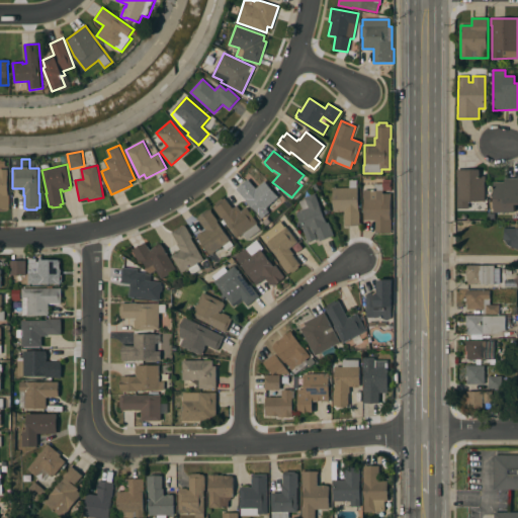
[(0,169),(7,169),(8,194),(9,194),(9,209),(2,209),(2,208),(0,208),(0,169)]
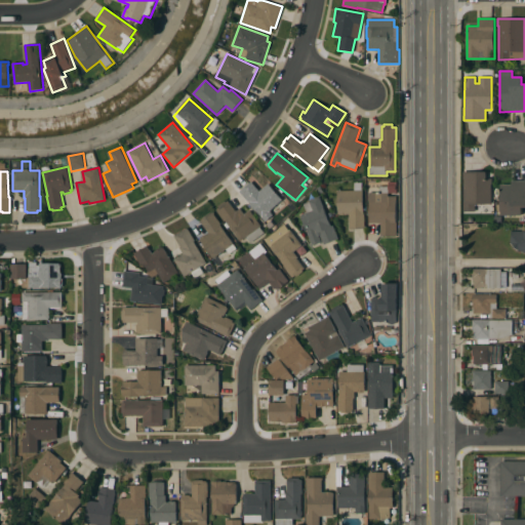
[(463,171),(486,171),(486,178),(492,178),(492,184),(491,184),(491,204),(475,204),(475,211),(463,211),(463,171)]
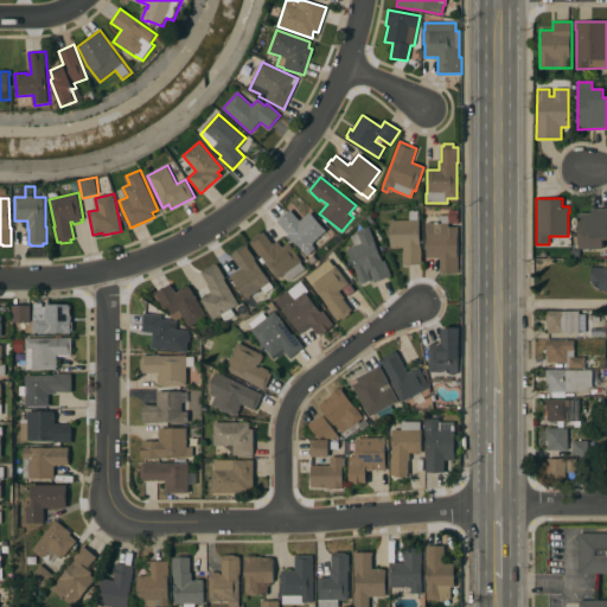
[(579,213),(590,213),(590,209),(606,209),(606,240),(604,240),(604,249),(579,249),(579,213)]
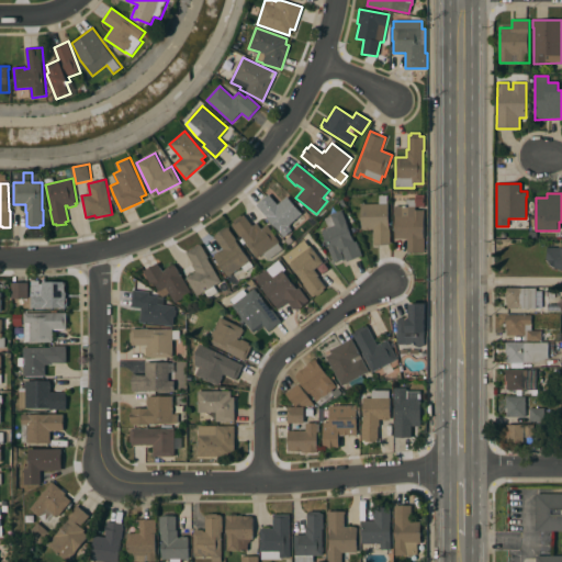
[(278,204),(287,197),(302,214),(288,226),(292,231),(284,237),(257,205),(269,194),(278,204)]
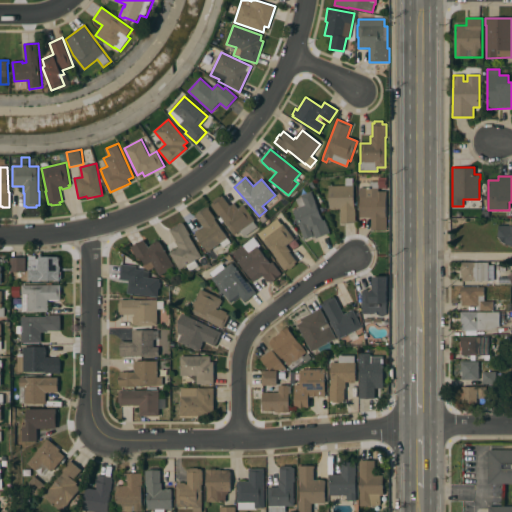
[(345,185),(345,179),(352,178),(353,185),(354,209),(355,209),(356,222),(341,223),(340,208),(329,209),(328,186),(345,185)]
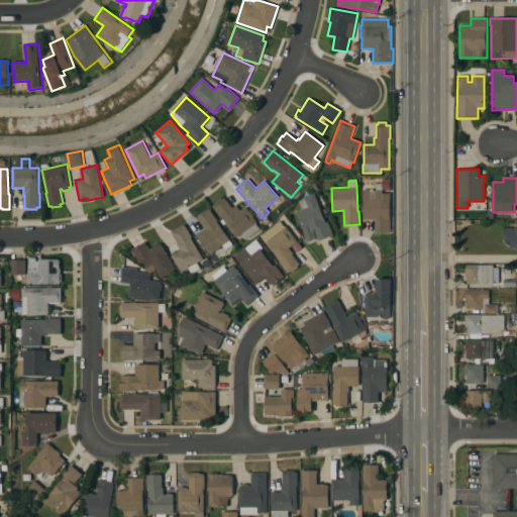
[(374,190),(374,184),(383,184),(382,193),(390,193),(390,232),(375,232),(375,219),(363,219),(364,190),(374,190)]
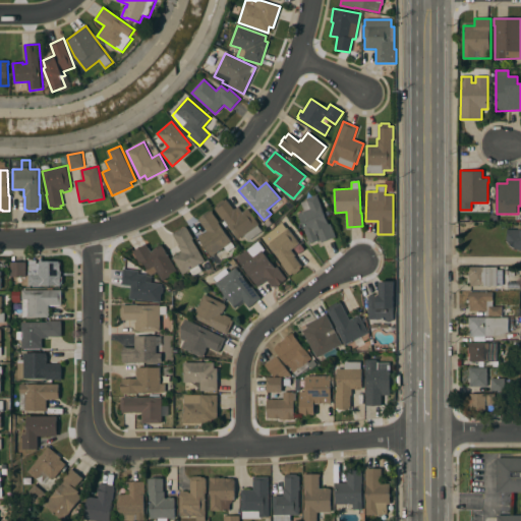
[(316,194),(328,224),(330,224),(335,236),(321,242),(317,234),(315,234),(319,239),(310,243),(298,214),(304,211),(301,203),(306,200),(306,199),(316,194)]
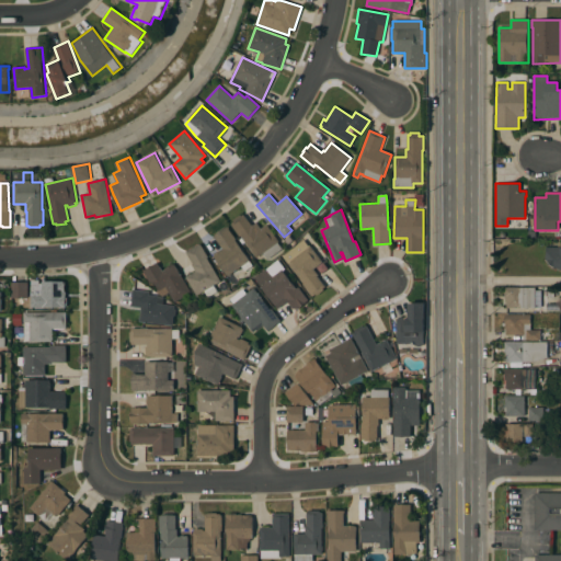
[(252,226),(256,222),(261,229),(266,225),(279,242),(278,242),(283,249),(267,260),(263,253),(256,258),(241,236),(240,237),(230,224),(235,221),(233,220),(240,215),(241,216),(244,215),(252,226)]
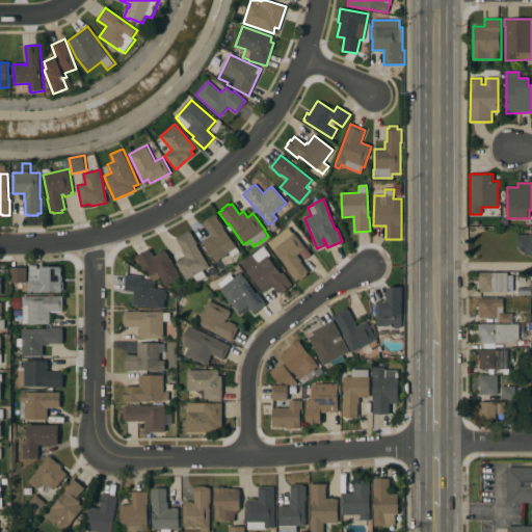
[(216,214),(217,216),(216,217),(223,228),(237,247),(236,247),(239,253),(232,258),(229,253),(215,262),(202,243),(211,236),(204,225),(203,225),(202,224),(216,214)]
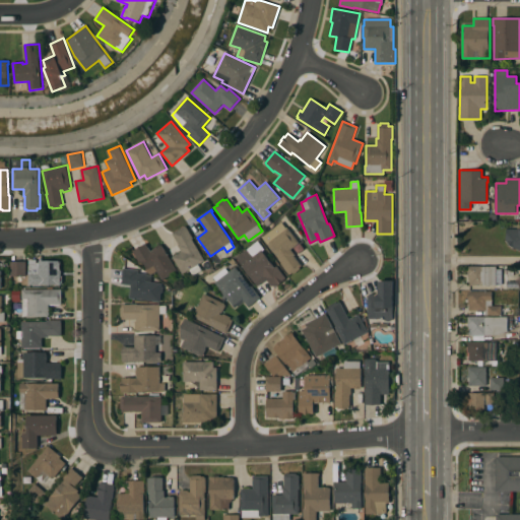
[(281,221),(286,228),(286,226),(299,243),(290,249),(295,255),(294,256),(302,266),(300,267),(300,268),(294,274),(293,272),(289,275),(280,264),(282,263),(262,238),(281,221)]
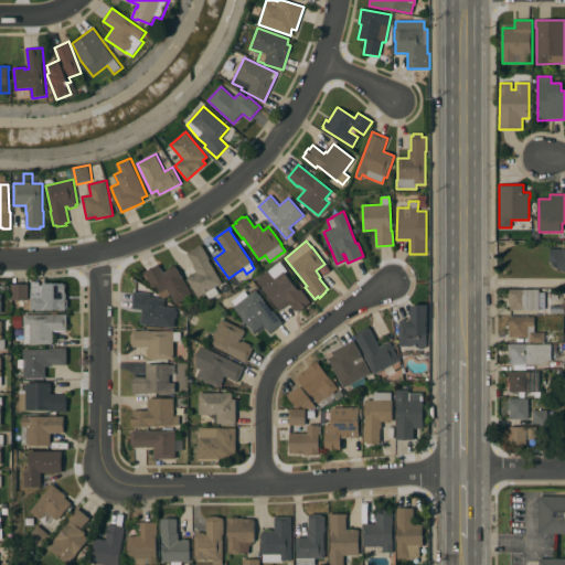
[(202,245),(210,259),(209,259),(222,284),(215,287),(219,294),(210,299),(205,294),(198,298),(187,279),(198,273),(193,266),(194,266),(188,254),(202,245)]
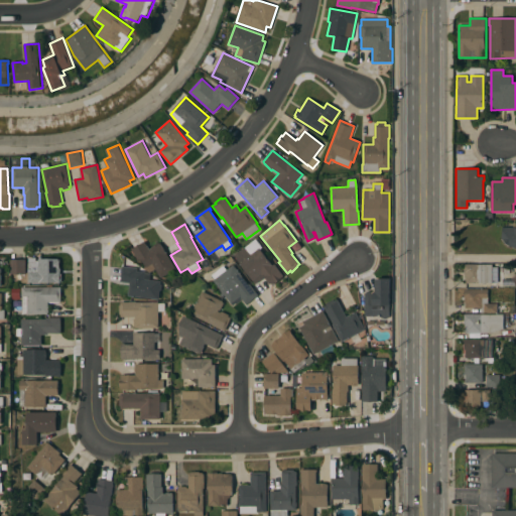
[(515,228),(515,245),(507,245),(502,239),(503,228),(515,228)]
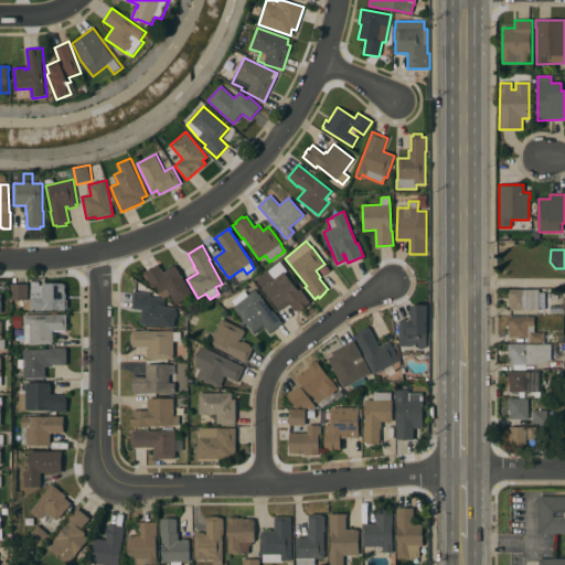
[(269,281),(265,276),(269,273),(268,270),(280,262),(287,270),(285,273),(298,291),(300,289),(310,301),(298,311),(297,310),(284,321),(277,311),(290,301),(289,300),(287,301),(286,300),(278,307),(262,287),(269,281)]
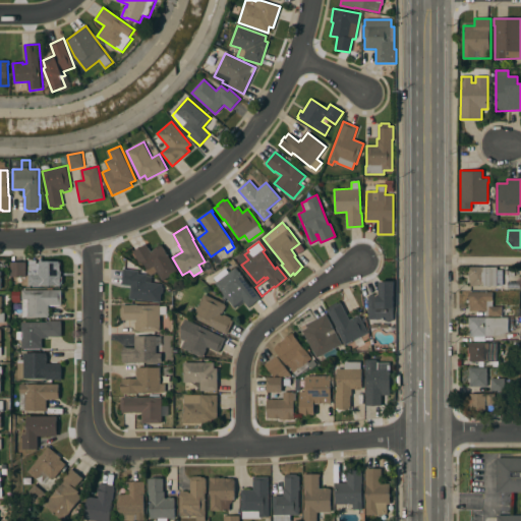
[(151,251),(154,250),(153,249),(161,244),(177,271),(163,281),(154,266),(145,272),(133,251),(147,243),(151,251)]
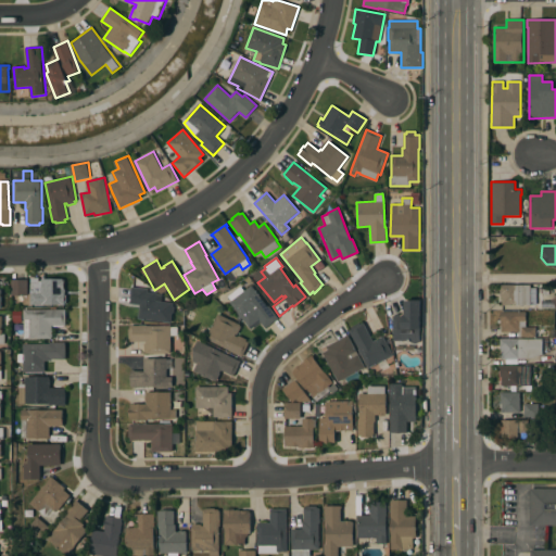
[(38,278),(38,281),(41,281),(41,279),(64,279),(64,289),(65,289),(65,305),(30,305),(30,285),(29,285),(29,278),(38,278)]
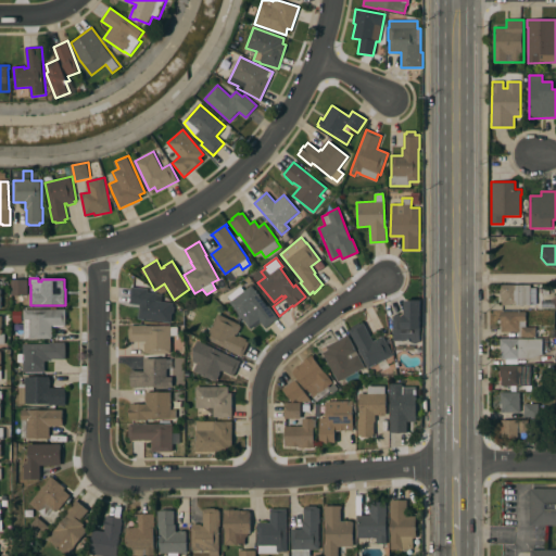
[(27,280),(27,295),(11,295),(11,279),(27,280)]
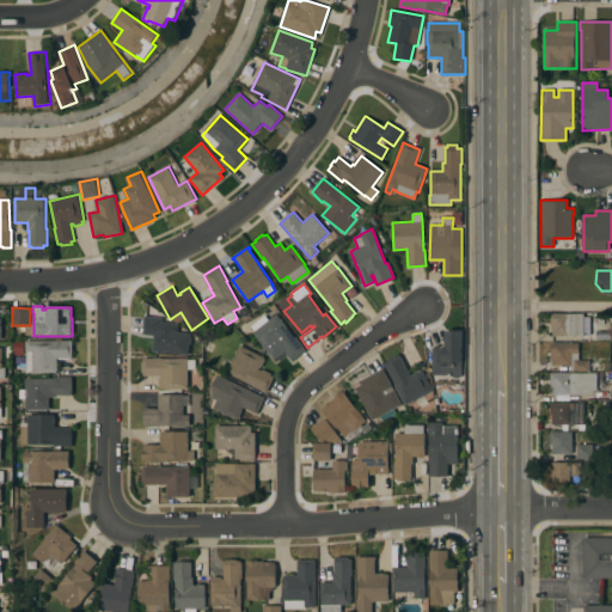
[(583,314),(583,313),(593,313),(593,317),(605,317),(605,324),(598,324),(598,331),(597,331),(597,336),(552,335),(552,326),(550,326),(551,313),(583,314)]
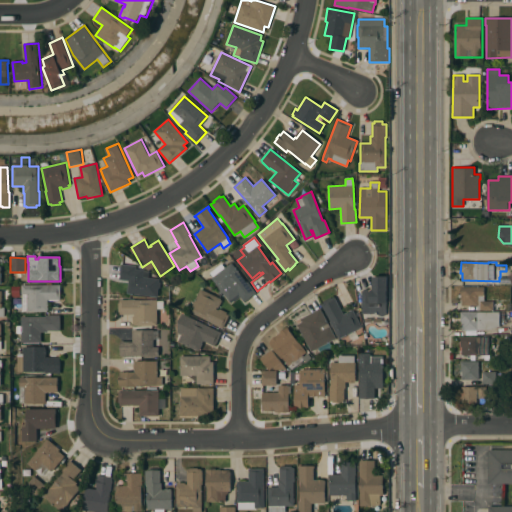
[(246,282),(247,281),(256,293),(244,302),(240,297),(238,299),(238,298),(231,303),(227,298),(226,300),(223,296),(224,295),(212,278),(213,277),(210,273),(222,264),(225,268),(232,263),(246,282)]
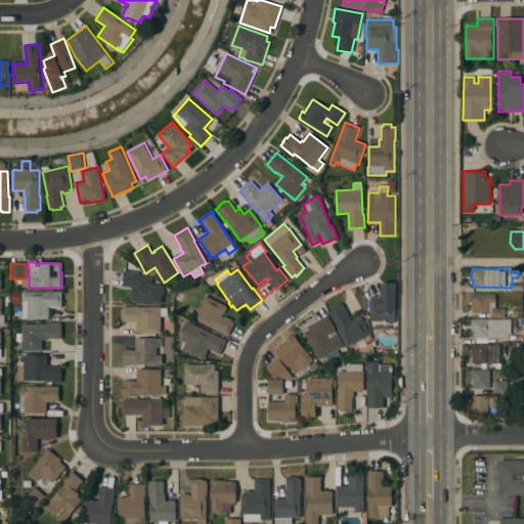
[(139,272),(139,275),(147,276),(146,284),(163,286),(163,289),(165,289),(164,295),(162,295),(161,304),(130,301),(132,288),(122,286),(124,270),(139,272)]
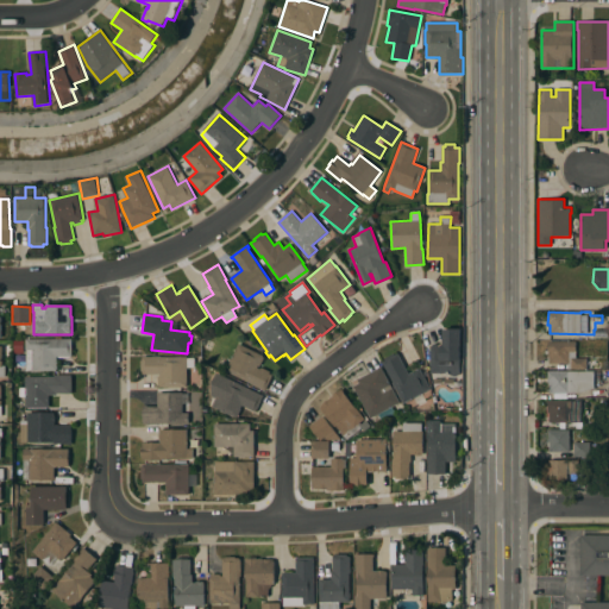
[(462,330),(462,346),(460,346),(460,372),(458,375),(454,376),(452,376),(450,374),(431,374),(431,349),(432,346),(434,345),(435,344),(439,345),(444,343),(444,330),(462,330)]
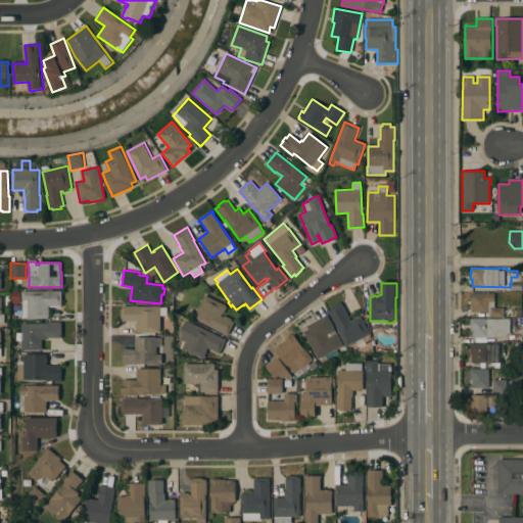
[(61,291),(61,306),(48,306),(48,310),(49,310),(49,319),(28,319),(28,318),(22,318),(22,300),(21,300),(21,291),(61,291)]
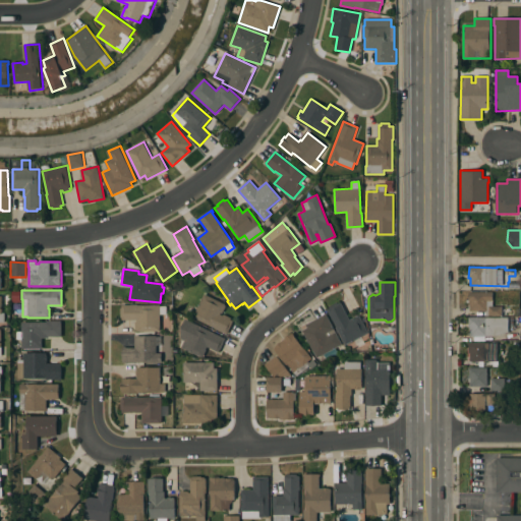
[(493,292),(493,306),(512,306),(512,309),(519,309),(519,316),(502,316),(502,315),(485,315),(485,311),(470,311),(470,303),(469,303),(469,292),(493,292)]
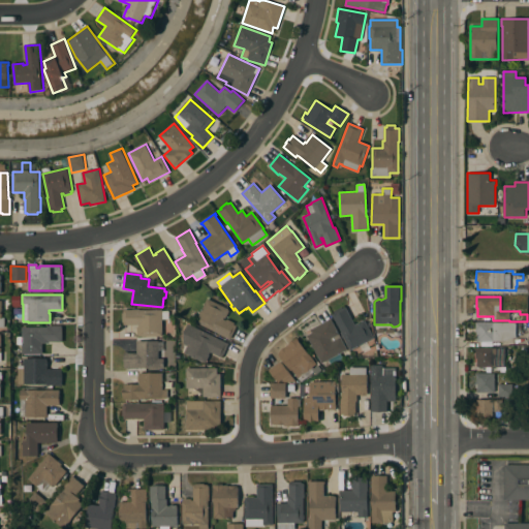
[(228,309),(227,310),(229,311),(225,318),(224,318),(223,319),(226,320),(226,319),(235,322),(234,324),(237,325),(230,340),(217,334),(218,333),(196,322),(208,299),(228,309)]
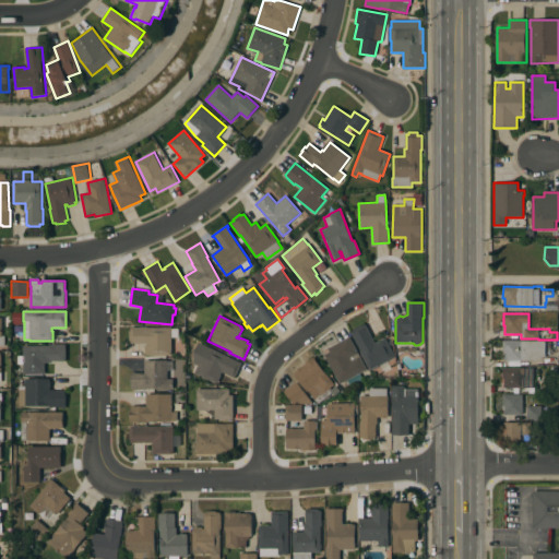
[(376,343),(385,337),(395,357),(371,370),(351,333),(354,331),(353,329),(361,324),(363,326),(366,324),(376,343)]
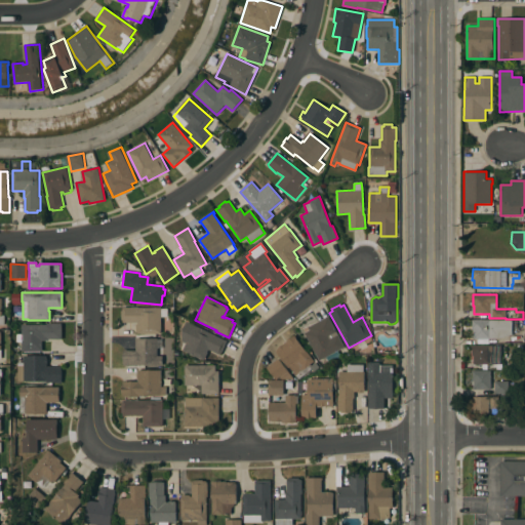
[(138,307),(138,309),(161,308),(161,309),(167,309),(167,317),(161,317),(161,333),(136,334),(136,324),(137,324),(137,323),(123,323),(123,320),(121,320),(121,311),(123,311),(123,308),(138,307)]
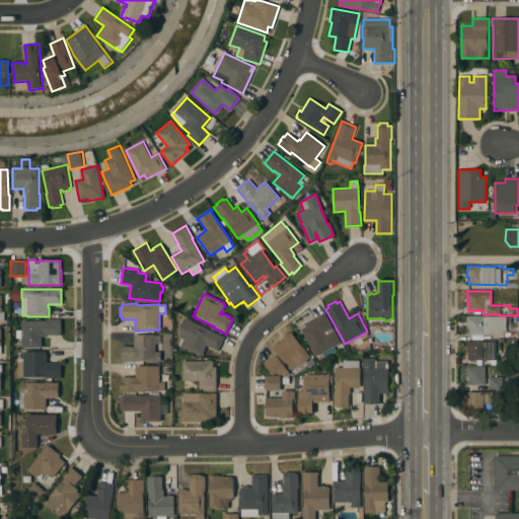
[(324,312),(341,344),(315,357),(301,328),(306,326),(304,323),(324,312)]
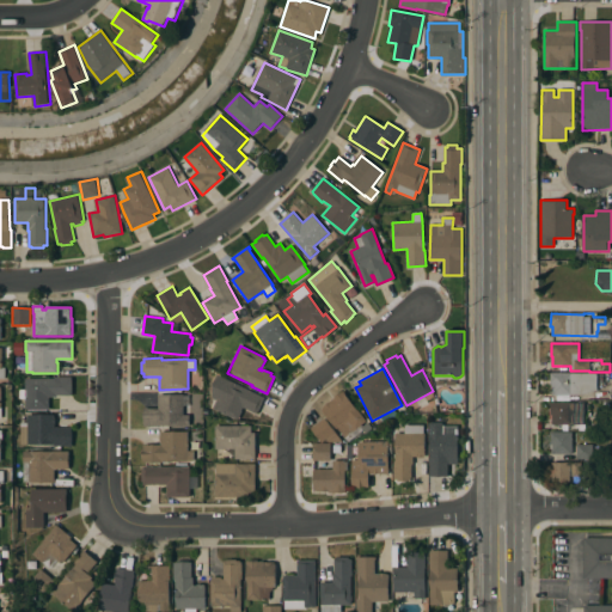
[(552,395),(552,385),(551,385),(551,373),(597,373),(597,390),(581,395),(571,396),(552,395)]
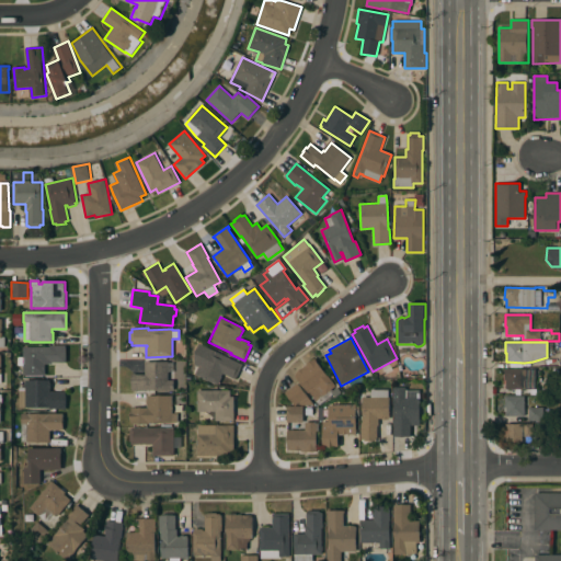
[(242,365),(236,379),(224,374),(218,385),(195,374),(198,367),(195,365),(195,354),(199,343),(242,365)]
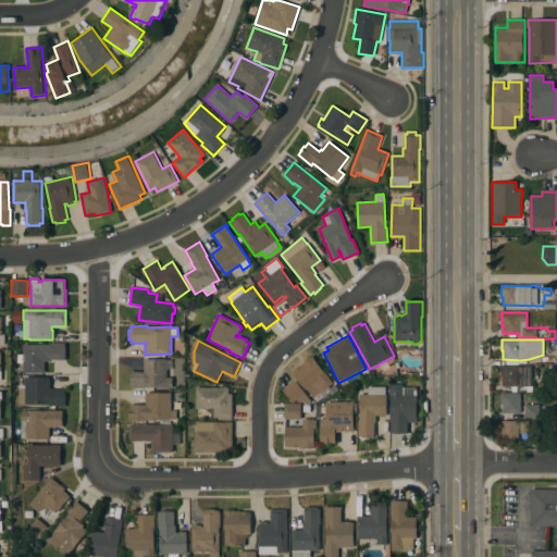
[(50,345),(50,343),(66,343),(66,360),(52,360),(52,361),(45,361),(45,372),(23,372),(23,362),(17,362),(17,355),(23,355),(23,345),(50,345)]
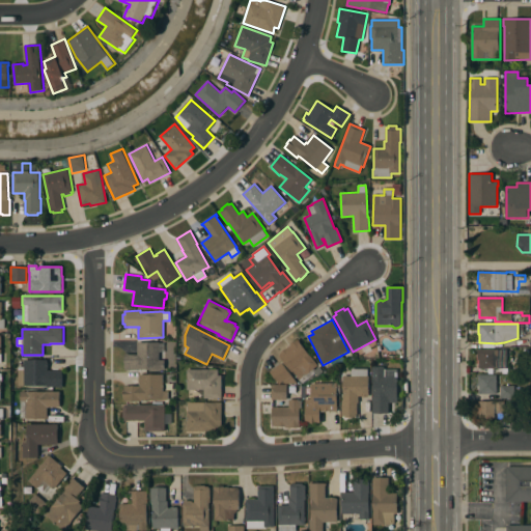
[(300,380),(292,371),(292,372),(280,356),(281,355),(280,354),(287,348),(286,347),(298,339),(317,365),(300,380)]
